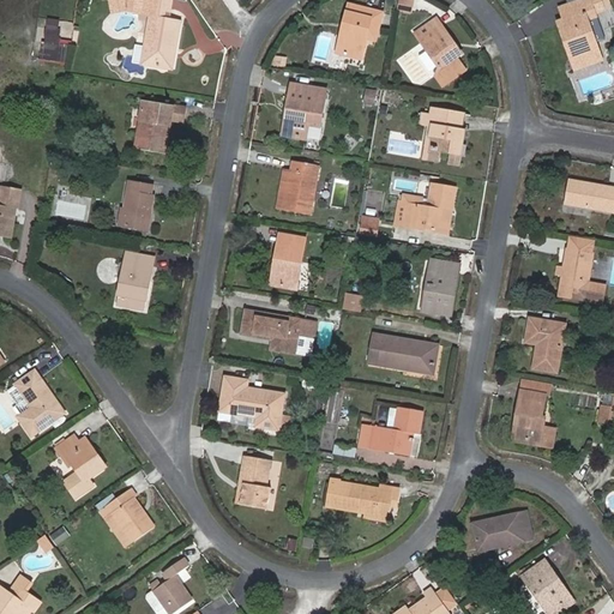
[(142,16),(144,0),(108,0),(110,14),(125,12),(142,16)]
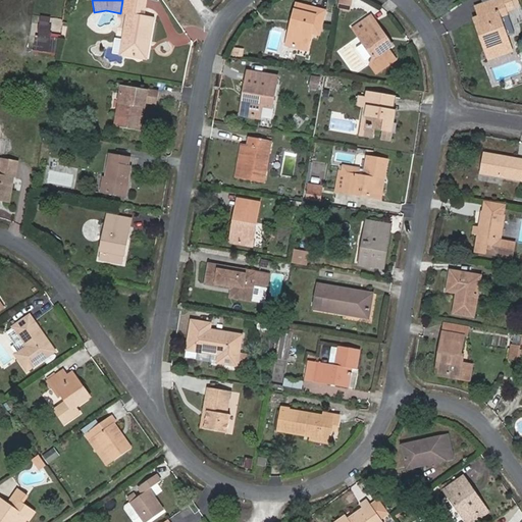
[(129,0),(126,15),(120,54),(140,57),(143,41),(150,41),(154,19),(140,17),(141,9),(145,10),(146,0),(129,0)]
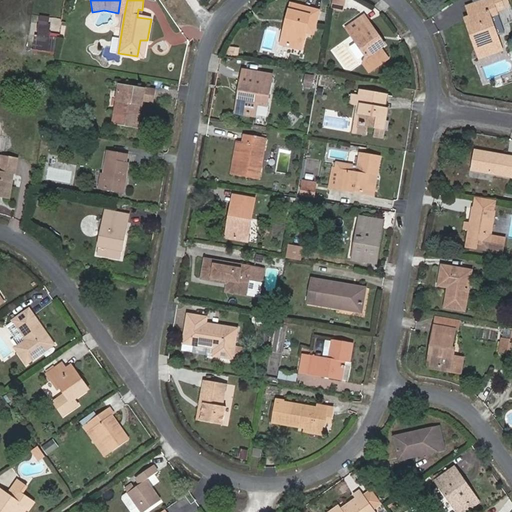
[(118,14),(124,15),(127,0),(120,0),(118,13),(118,14)]
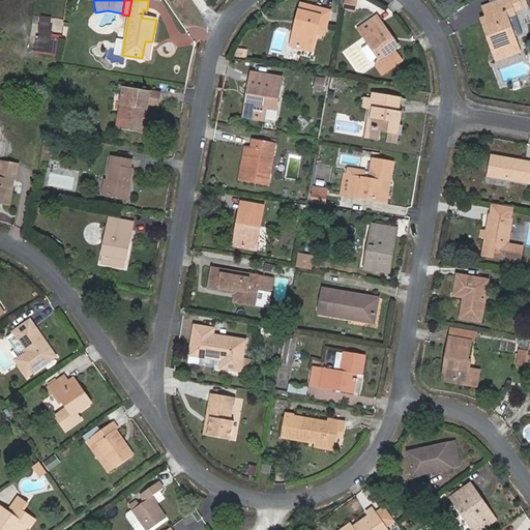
[(344,0),(343,9),(355,11),(357,0),(344,0)]
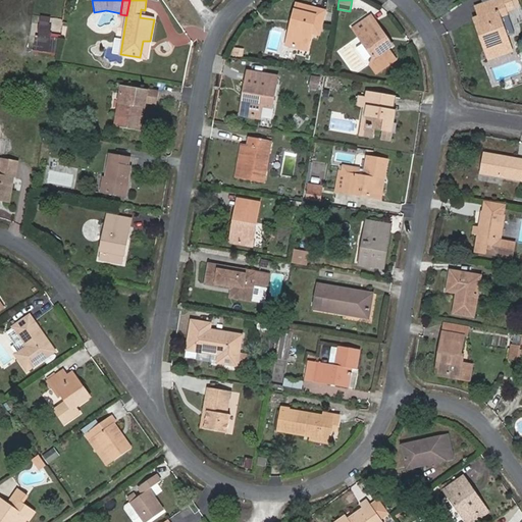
[(479,16),(477,17),(485,41),(482,42),(486,53),(510,45),(501,17),(498,10),(505,8),(507,12),(516,9),(512,0),(496,0),(476,7),(479,16)]
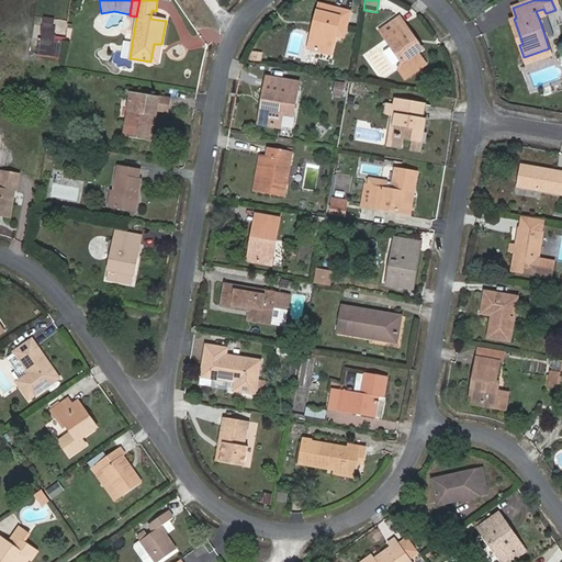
[(318,21),(312,49),(330,54),(337,27),(346,30),(350,12),(319,4),(315,20),(318,21)]
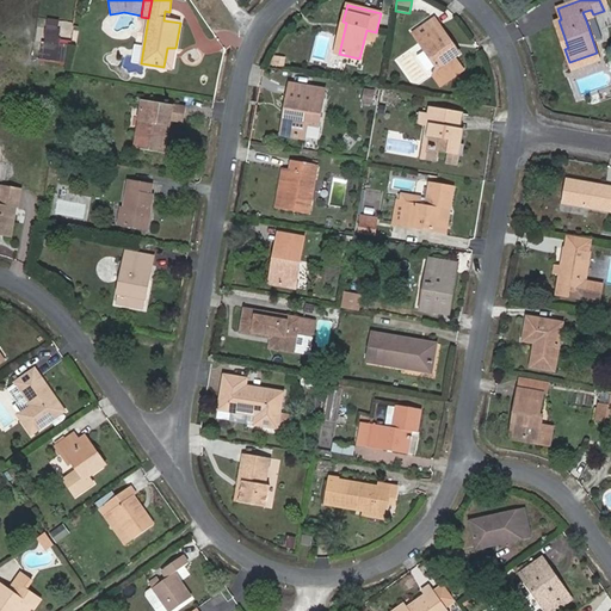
[(594,18),(593,14),(591,10),(582,12),(586,20),(594,18)]
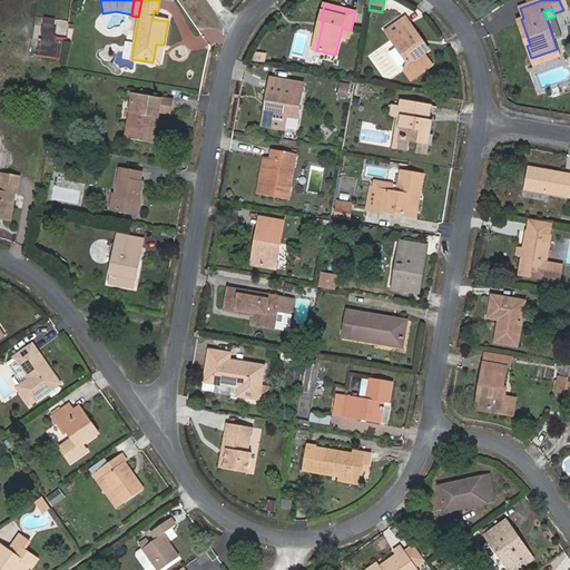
[(47,15),(41,53),(64,57),(69,18),(47,15)]
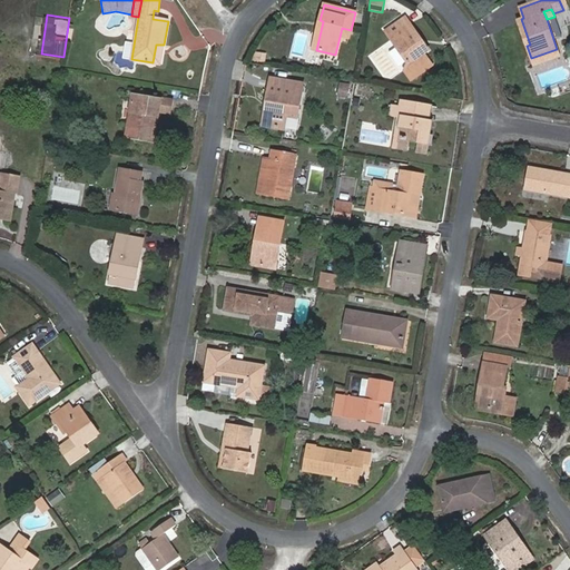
[(405,18),(386,31),(409,62),(405,71),(411,80),(432,66),(424,53),(425,51),(416,39),(420,37),(405,18)]
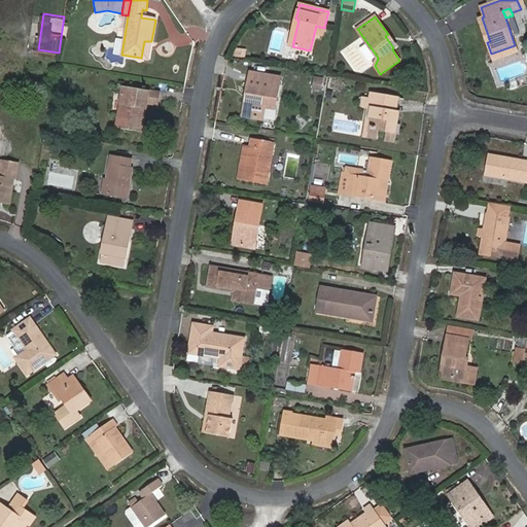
[(490,41),(482,18),(479,19),(487,42),(490,41)]
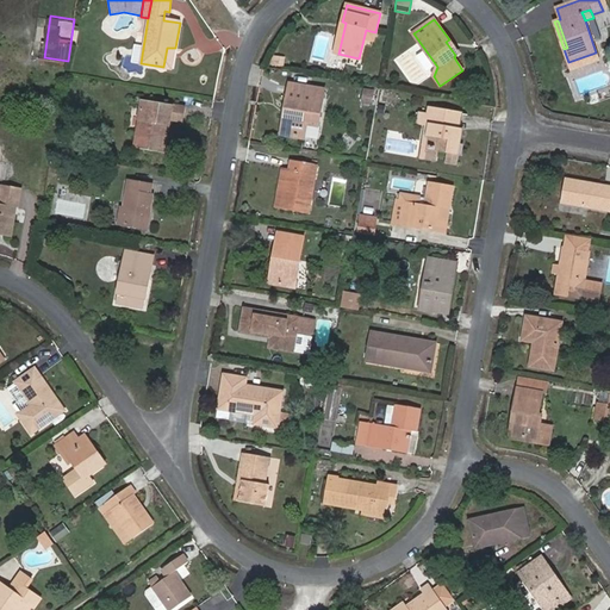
[(335,53),(338,54),(346,23),(342,22),(335,53)]
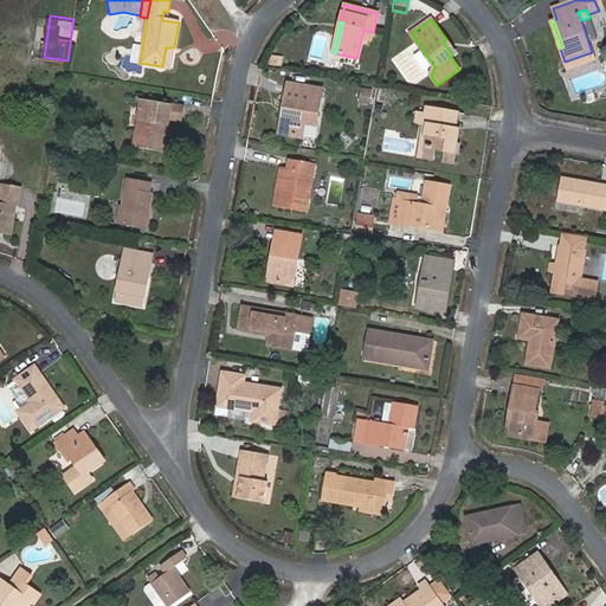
[(446,39),(443,42),(452,55),(456,53),(446,39)]
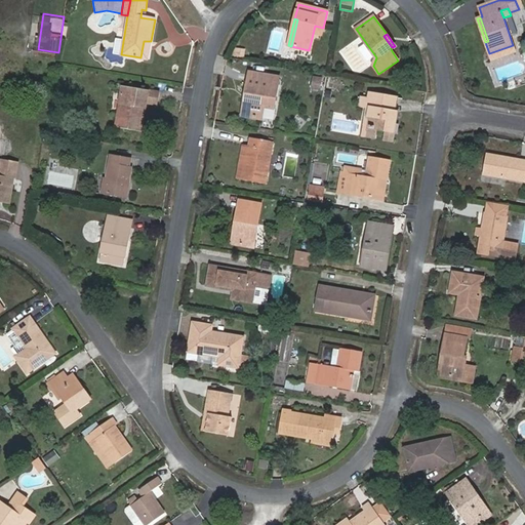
[(149,58),(151,41),(144,41),(140,57),(149,58)]
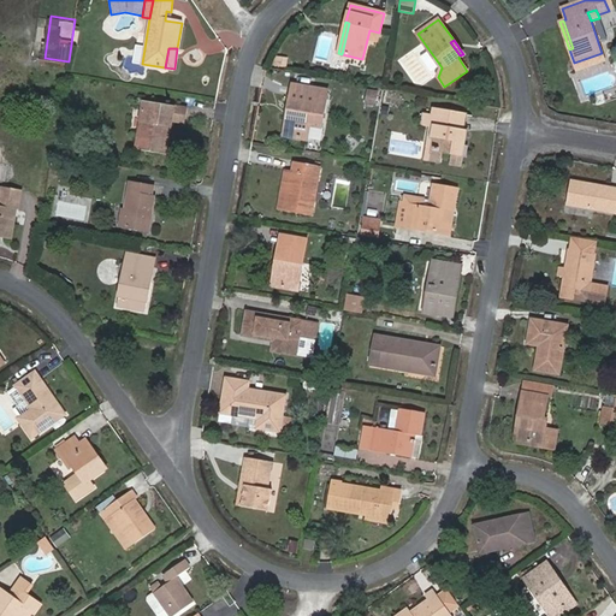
[(605,61),(602,53),(574,63),(578,71),(605,61)]
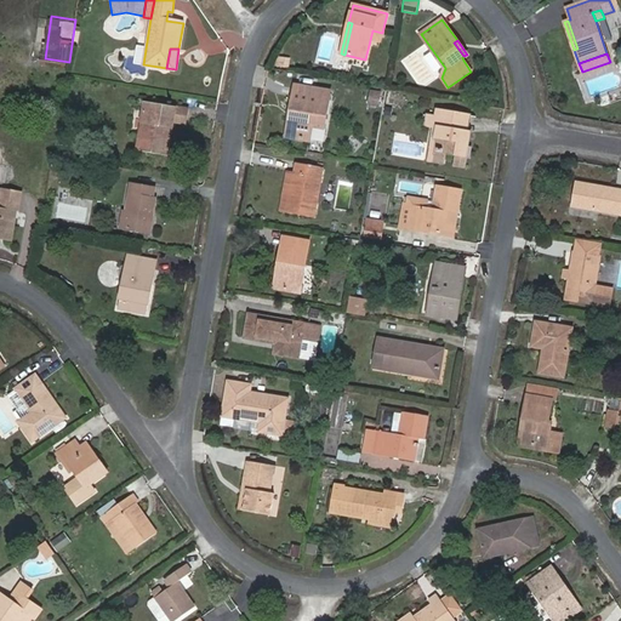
[(278,57),(277,67),(289,68),(290,58),(278,57)]
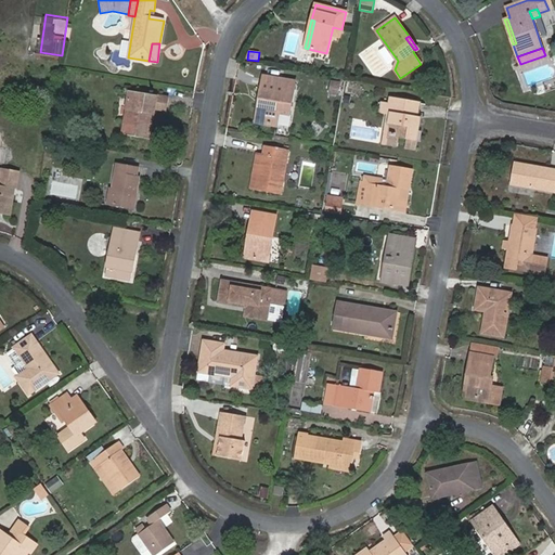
[(263,76),(260,91),(263,92),(261,107),(258,106),(256,121),(278,126),(280,113),(291,115),(294,92),(288,91),(291,80),(263,76)]
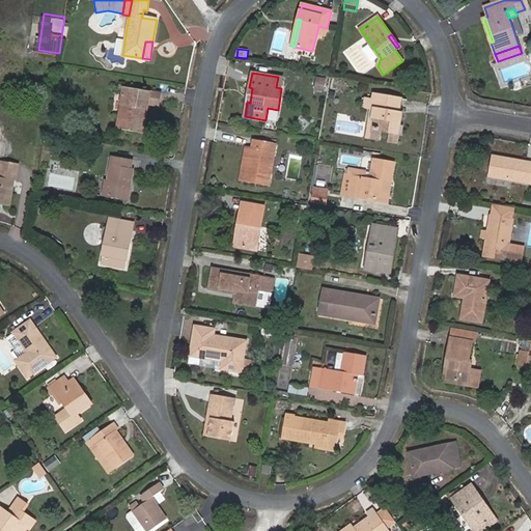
[(123,106),(119,130),(143,133),(148,105),(154,106),(157,93),(123,87),(120,105),(123,106)]
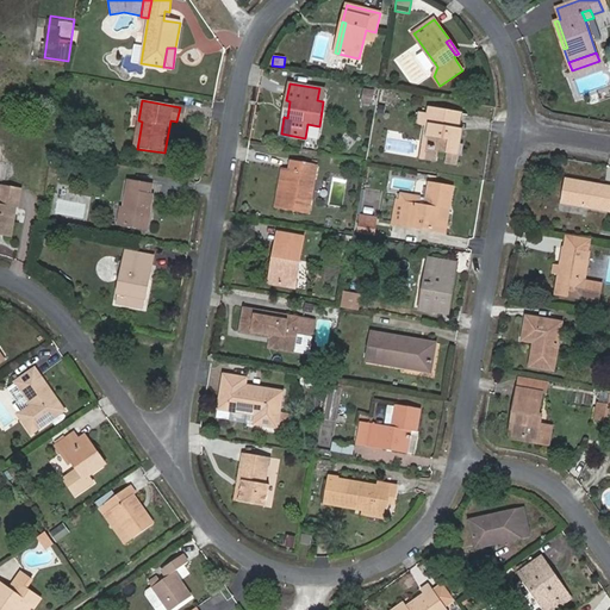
[(428,135),(424,159),(437,161),(439,151),(448,154),(447,163),(456,166),(459,155),(461,156),(464,143),(460,143),(462,130),(459,130),(449,128),(452,112),(429,109),(428,116),(427,125),(425,134),(428,135)]
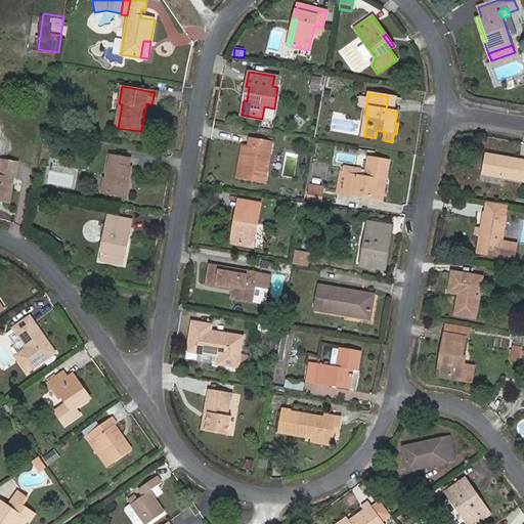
[(397,98),(388,96),(386,110),(394,112),(397,98)]
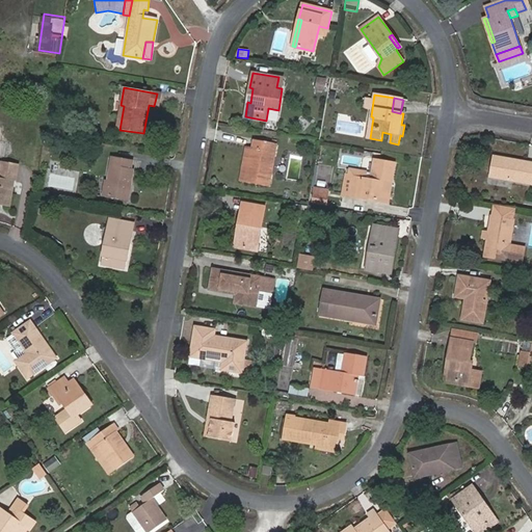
[(365,108),(372,109),(373,101),(367,99),(365,108)]
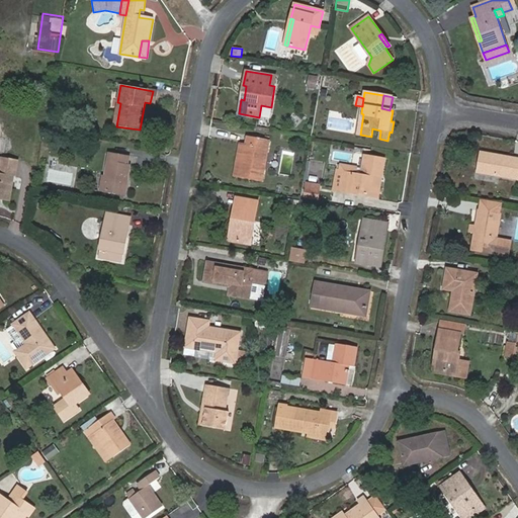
[(247,136),(246,144),(244,159),(240,158),(237,177),(262,181),(269,140),(247,136)]
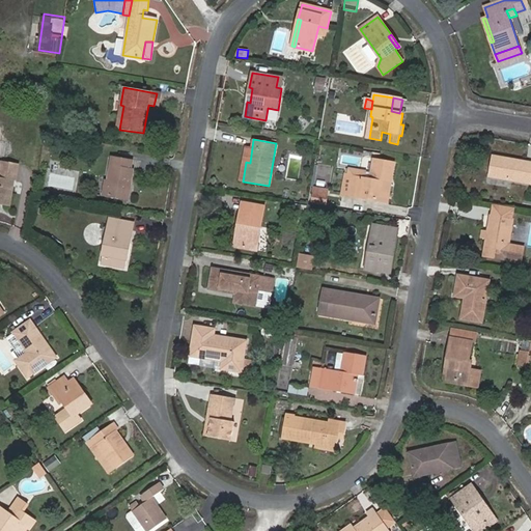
[(250,163),(252,147),(246,146),(244,162),(240,182),(243,182),(246,162),(250,163)]
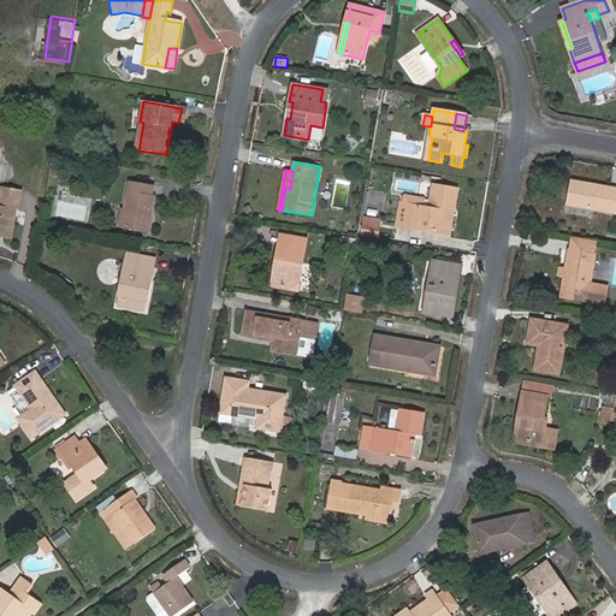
[(130,182),(125,211),(122,227),(148,232),(155,197),(153,196),(154,187),(130,182)]
